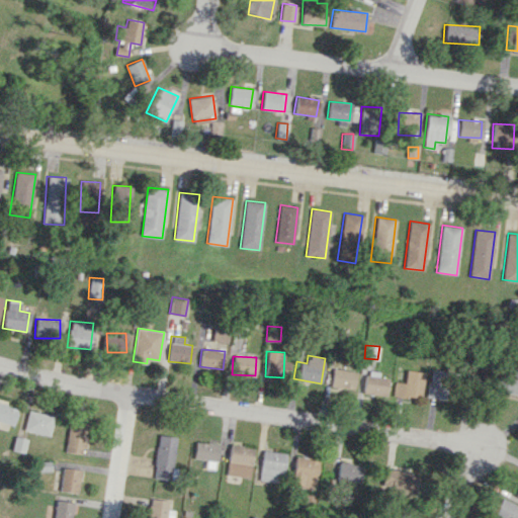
[(355,371),(333,367),(329,384),(352,389),(355,371)]
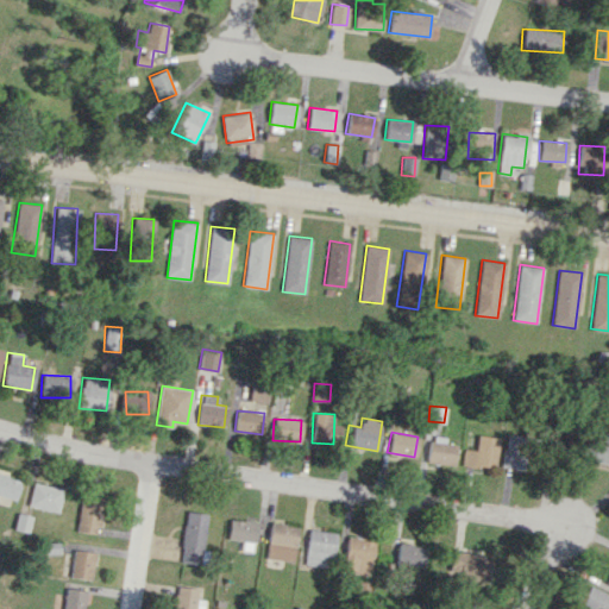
[(463,465),(495,469),(498,437),(477,435),(475,450),(464,449),(463,465)]
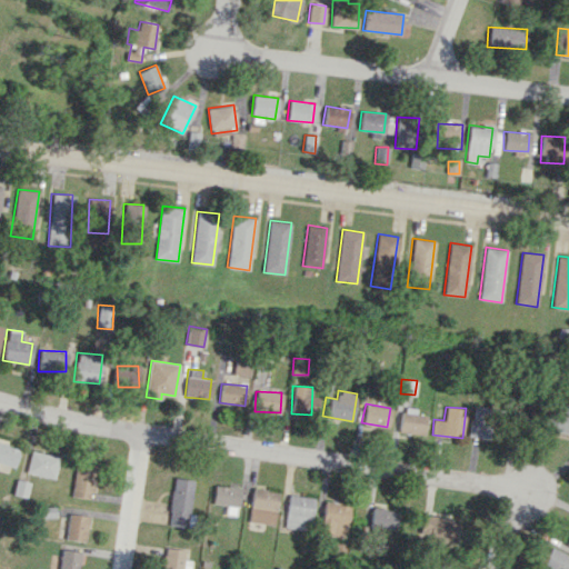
[(497,439),(499,409),(471,407),(468,437),(497,439)]
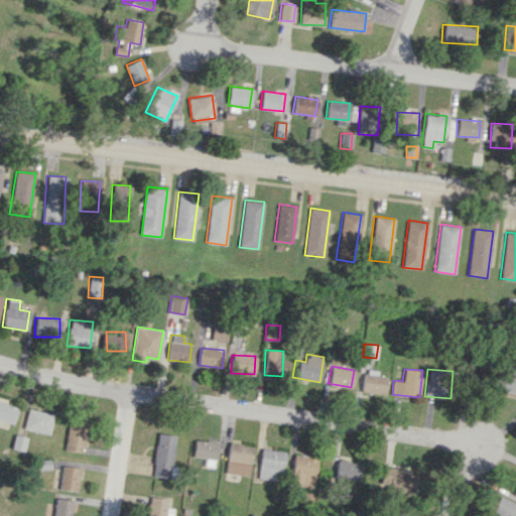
[(362,392),(385,393),(386,375),(363,374),(362,392)]
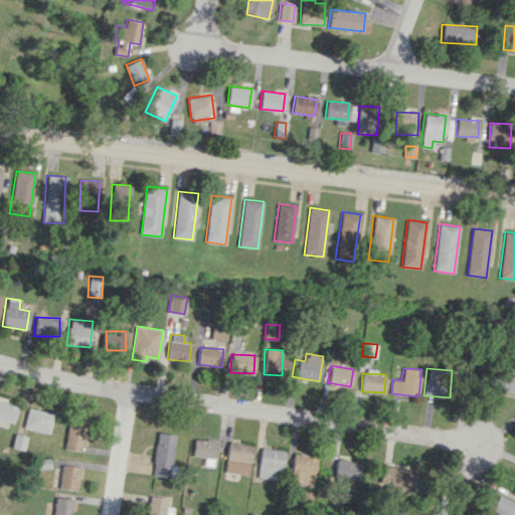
[(0,419),(12,422),(16,405),(0,400),(0,419)]
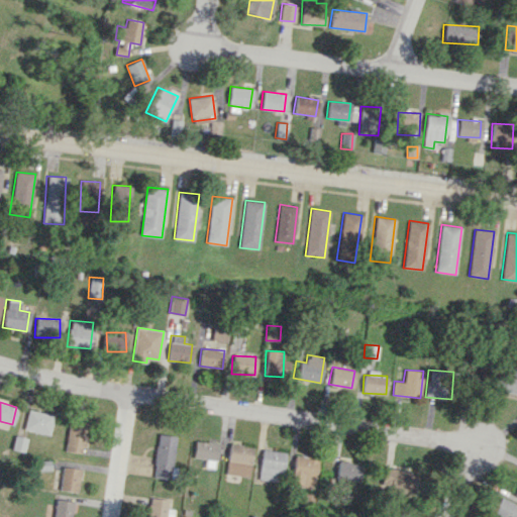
[(24,428),(48,434),(54,415),(28,409),(24,428)]
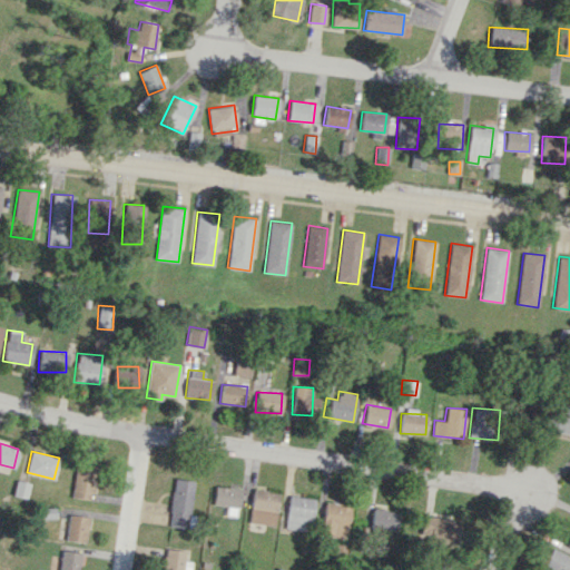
[(72,498),(92,499),(94,465),(74,464),(72,498)]
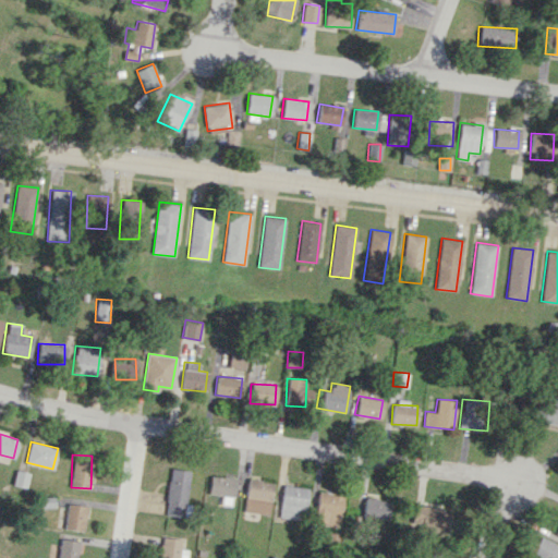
[(16,469),(13,483),(25,486),(29,473),(16,469)]
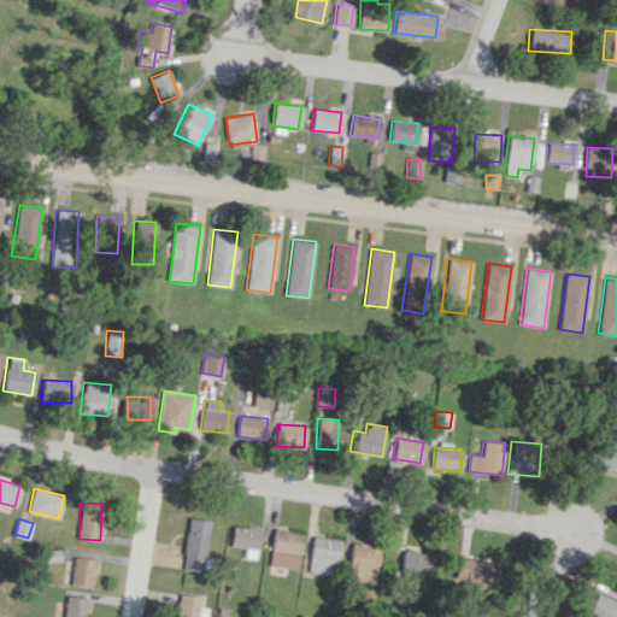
[(209,519),(187,518),(182,570),(204,571),(209,519)]
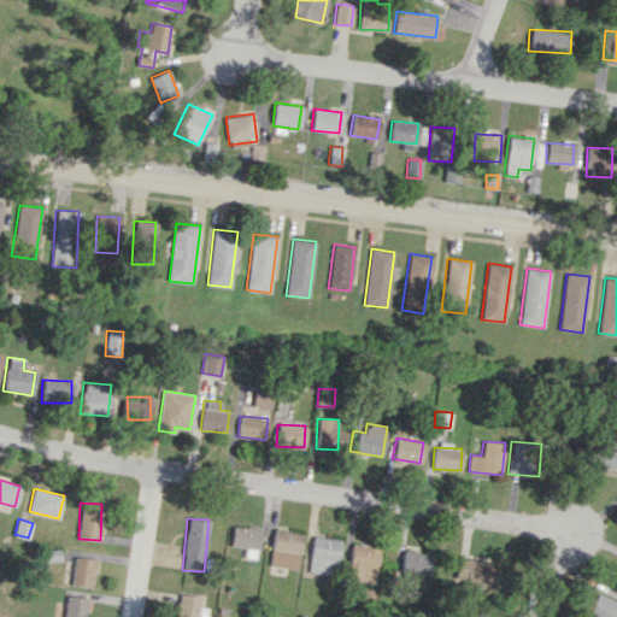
[(229,546),(258,550),(260,529),(233,524),(229,546)]
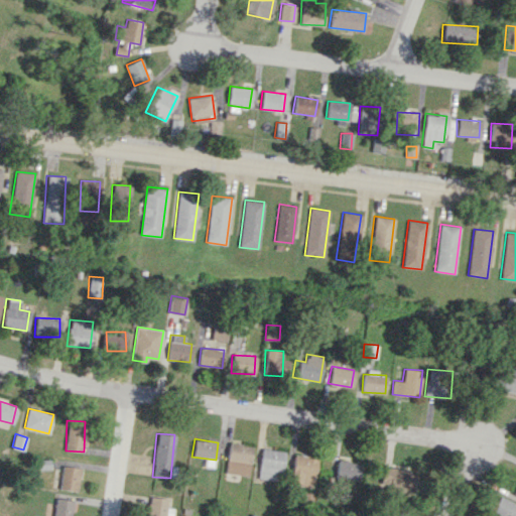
[(249,475),(251,445),(228,442),(226,473),(249,475)]
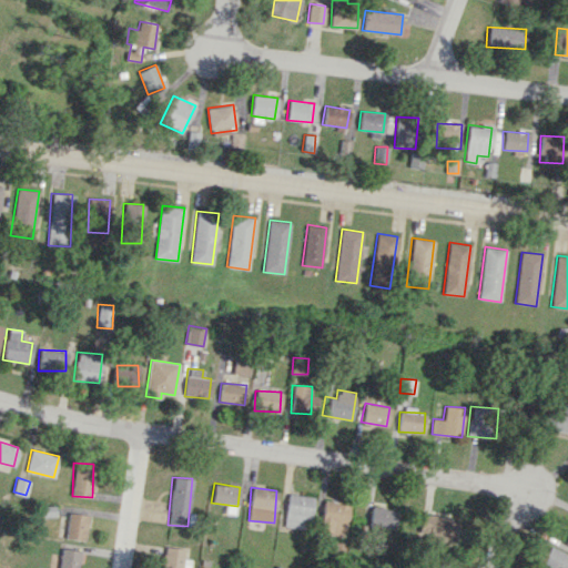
[(307,530),(313,497),(288,494),(283,526),(307,530)]
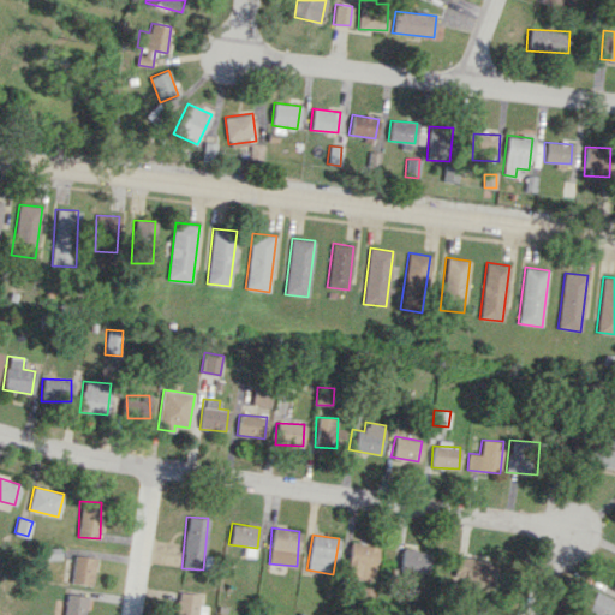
[(346,571),(372,575),(377,547),(351,542),(346,571)]
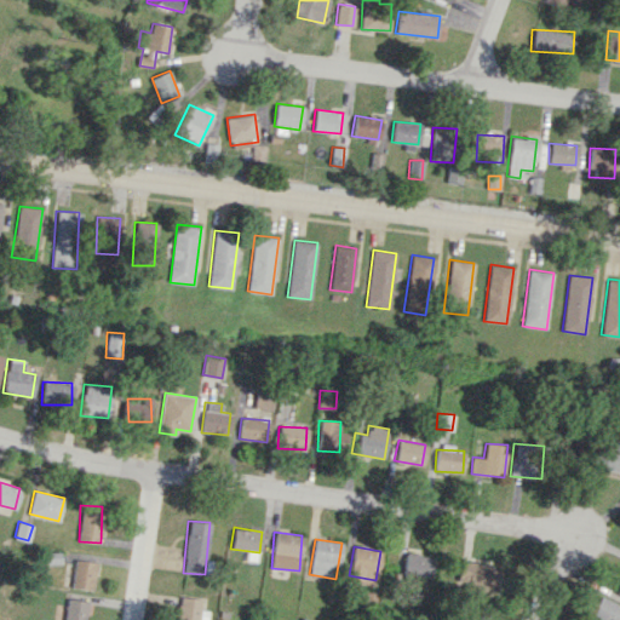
[(44,554),(44,563),(61,563),(61,552),(44,554)]
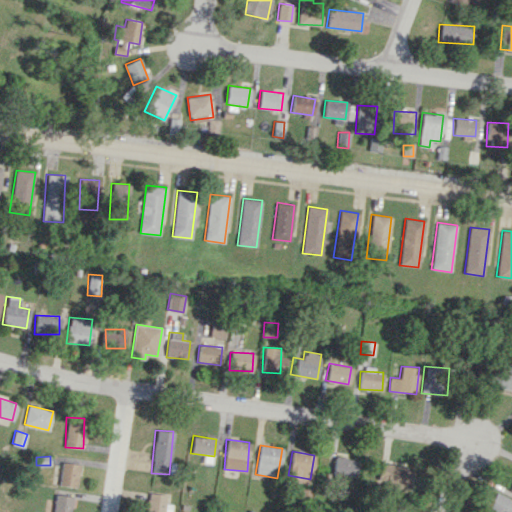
[(358,460),(334,456),(331,473),(355,477),(358,460)]
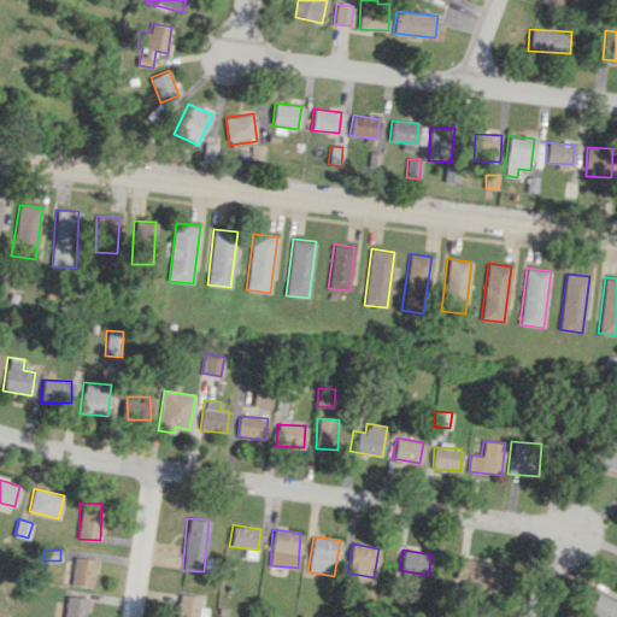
[(97,559),(75,557),(71,585),(92,587),(97,559)]
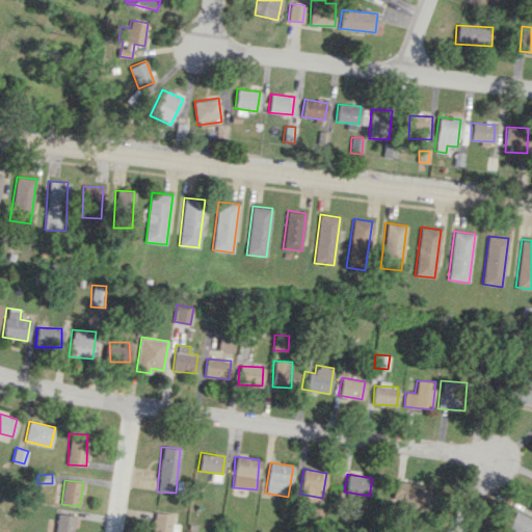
[(429,487),(400,481),(395,504),(425,510),(429,487)]
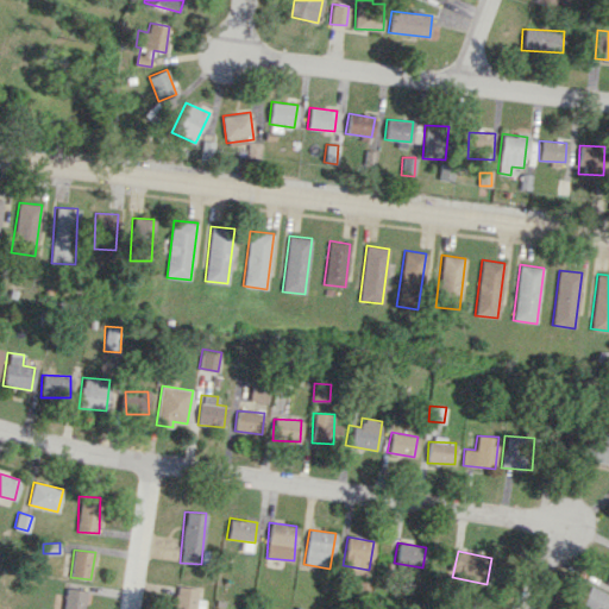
[(576,608),(608,608),(608,594),(585,585),(576,608)]
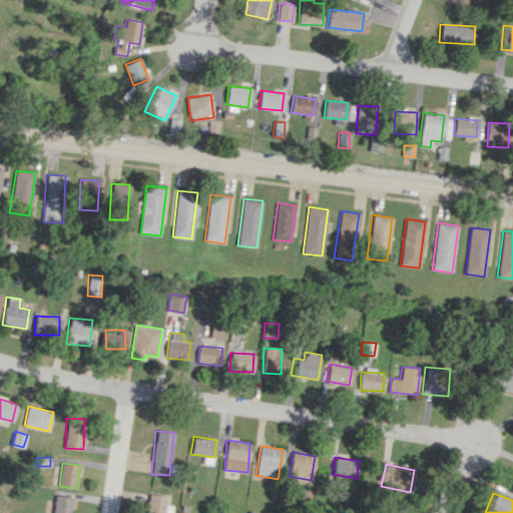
[(145,512),(170,512),(171,505),(165,504),(166,495),(148,494),(145,512)]
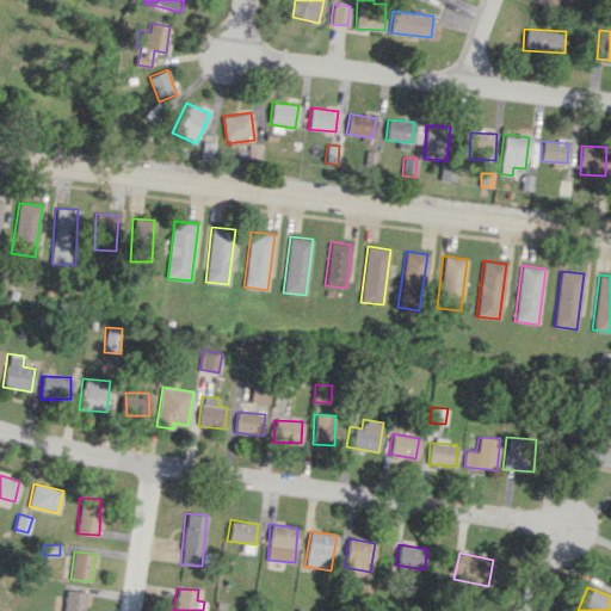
[(84,610),(87,592),(67,590),(62,610),(84,610)]
